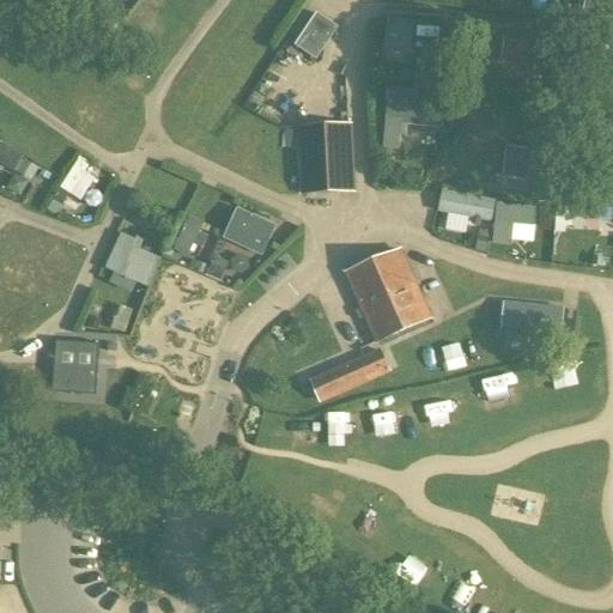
[(316,60),(337,28),(316,13),(295,46),(316,60)]
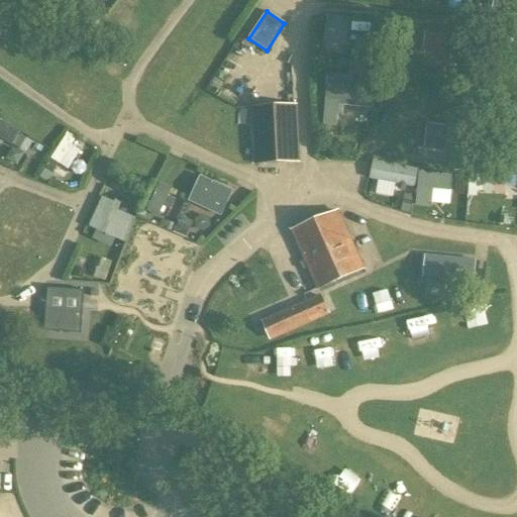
[(344,42),(346,19),(326,16),(324,40),(344,42)]
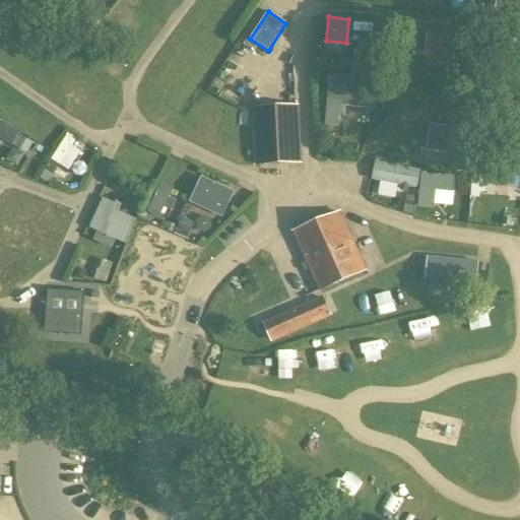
[(454,54),(456,35),(428,31),(426,51),(454,54)]
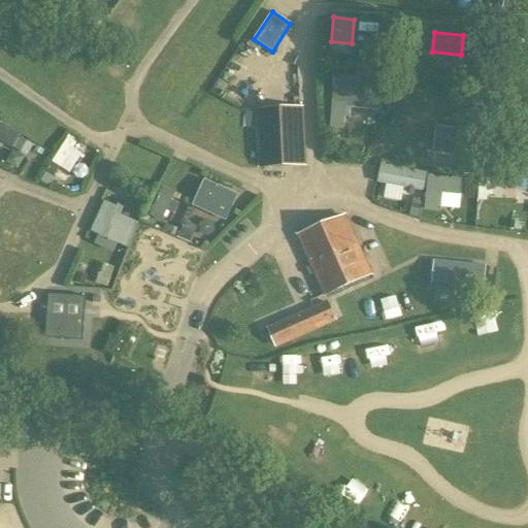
[(330,131),(343,132),(345,109),(382,112),(384,83),(334,78),(330,131)]
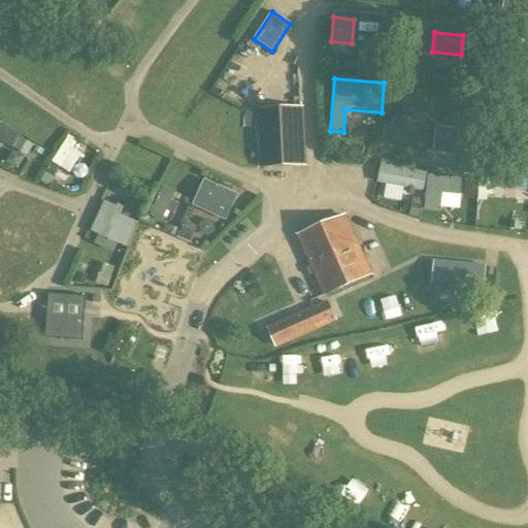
[(258,110),(259,168),(305,166),(303,107),(258,110)]
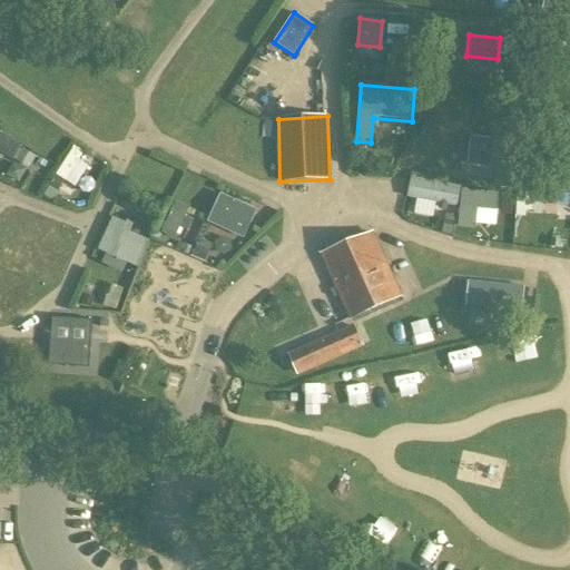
[(37,151),(0,130),(0,151),(16,160),(8,174),(21,180),(37,151)]
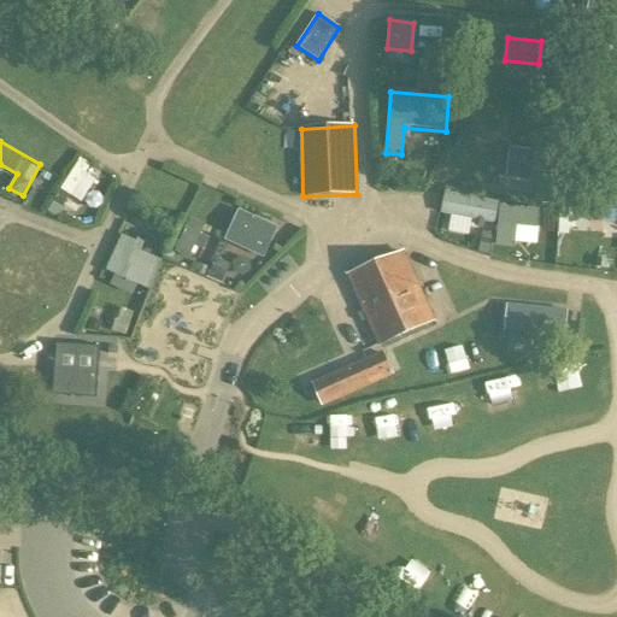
[(530,180),(534,151),(510,148),(506,177),(530,180)]
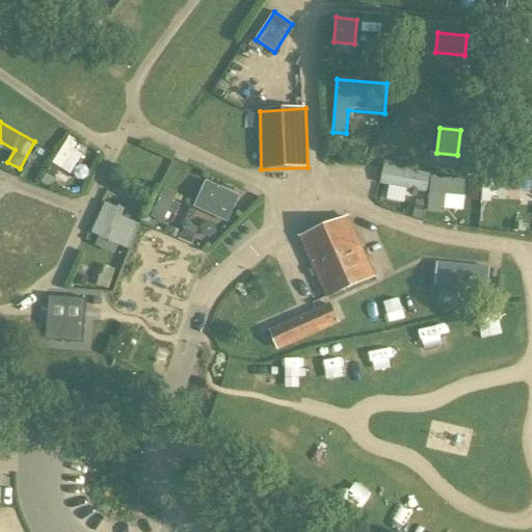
[(72,174),(86,149),(67,137),(52,163),(72,174)]
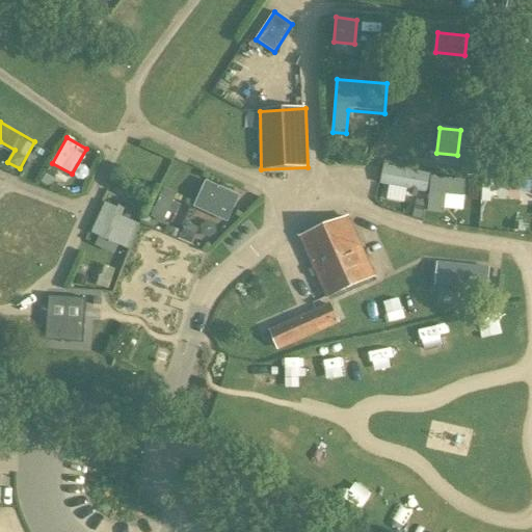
[(383,169),(382,186),(429,188),(428,209),(464,211),(467,175),(383,169)]
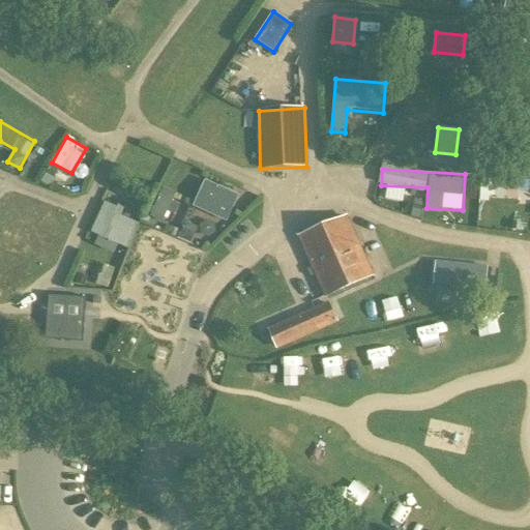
[(238,196),(205,180),(194,206),(227,222),(238,196)]
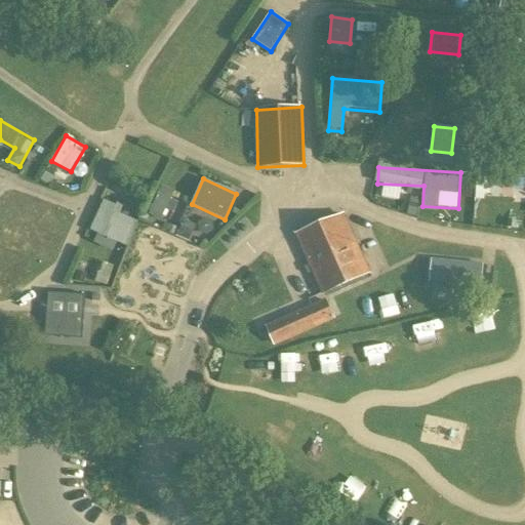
[(160,218),(174,189),(163,184),(149,213),(160,218)]
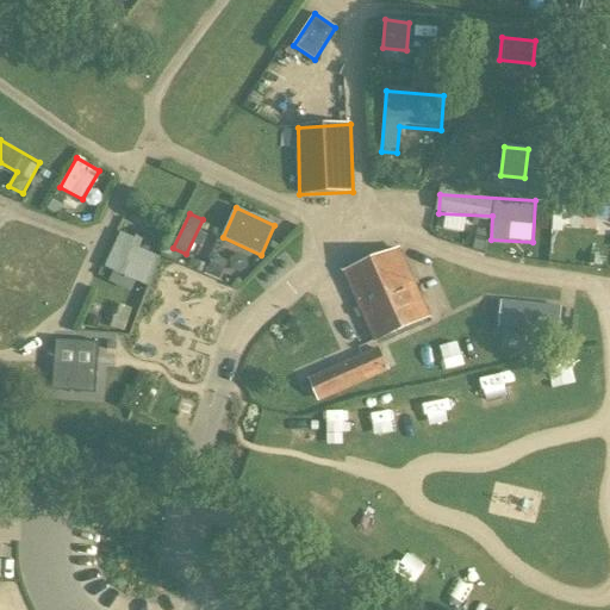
[(485,248),(492,223),(480,219),(474,244),(485,248)]
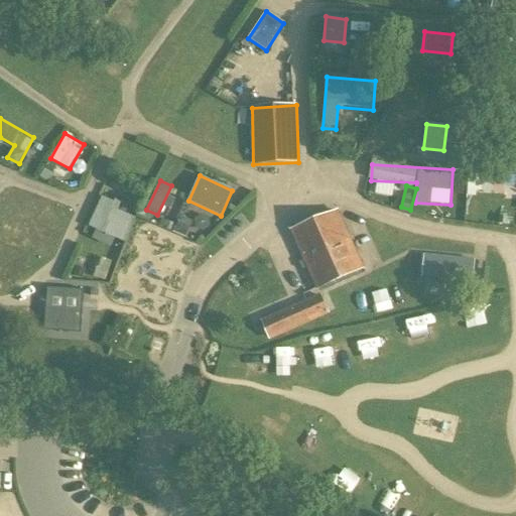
[(4,192),(0,210),(0,213),(8,215),(5,229),(22,233),(30,199),(4,192)]
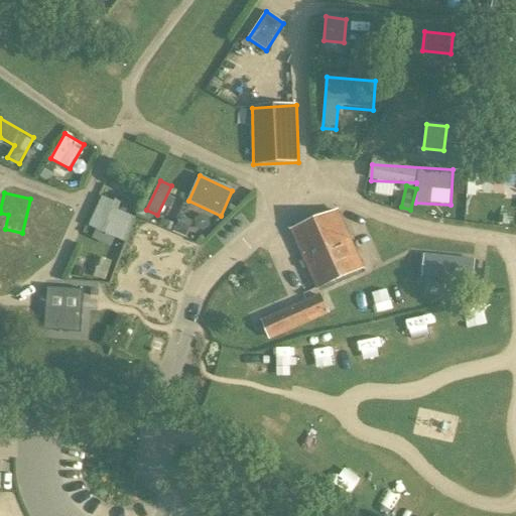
[(104,196),(87,235),(117,248),(131,216),(117,211),(120,203),(104,196)]
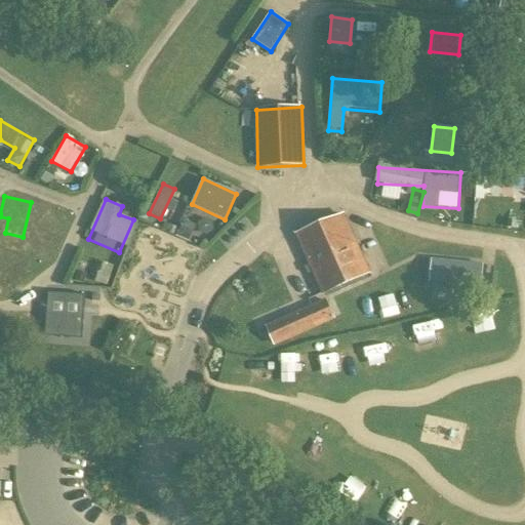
[(62,227),(50,224),(54,208),(39,204),(28,245),(54,252),(62,227)]
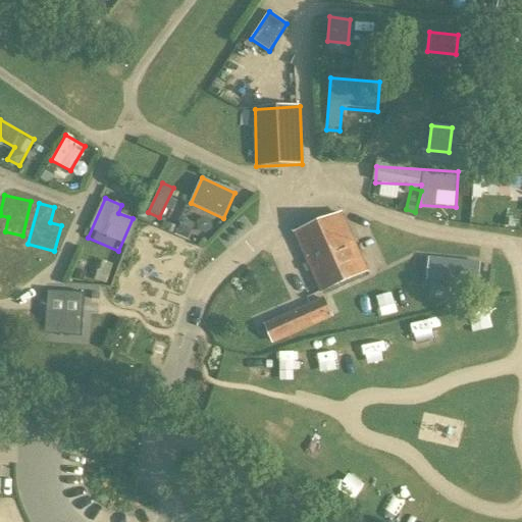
[(341,214),(296,233),(321,292),(366,272),(341,214)]
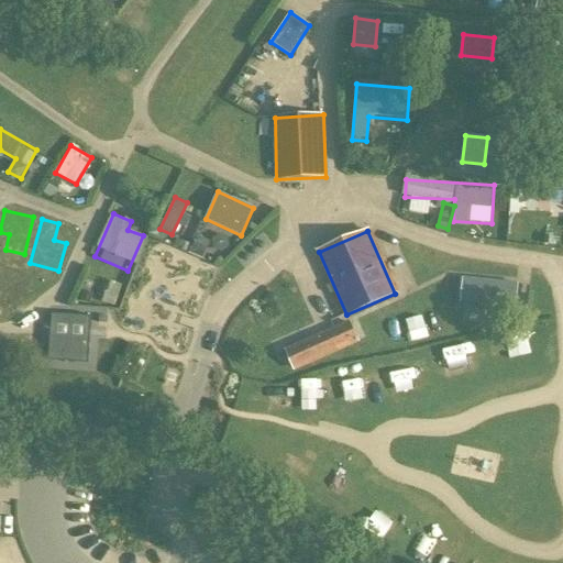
[(207,286),(216,263),(205,258),(211,240),(197,235),(192,247),(165,239),(154,268),(207,286)]
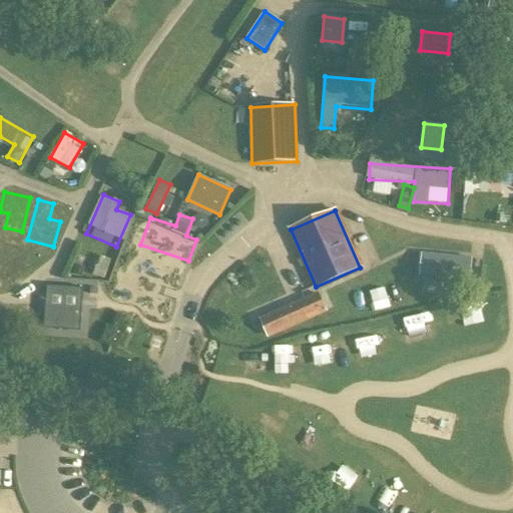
[(0,282),(7,283),(12,254),(0,252),(0,282)]
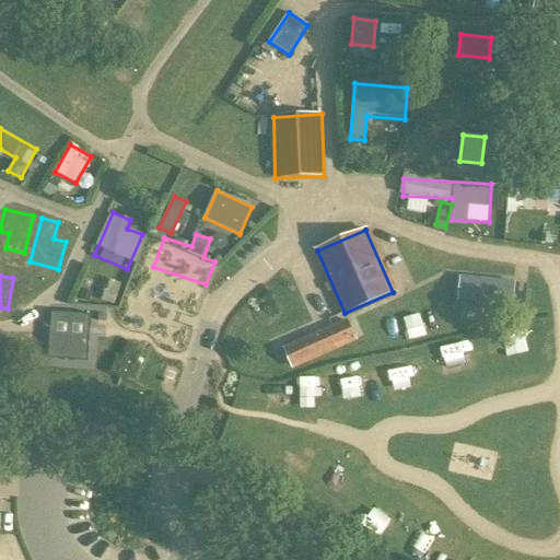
[(457,302),(513,307),(515,282),(459,277),(457,302)]
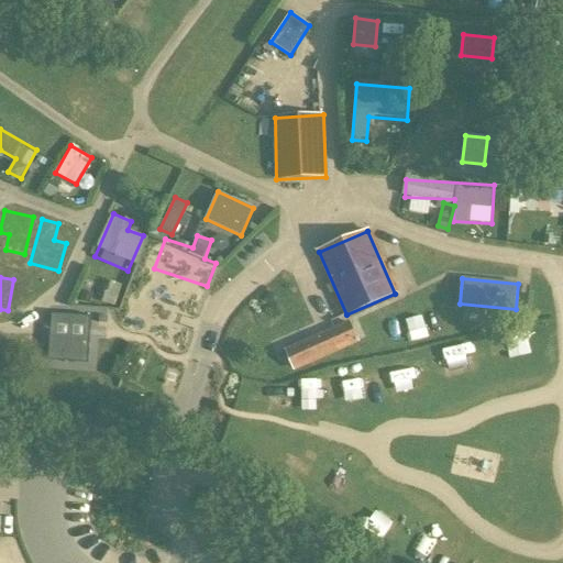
[(90,316),(58,313),(51,313),(50,326),(48,346),(63,348),(62,361),(73,361),(74,348),(88,349),(90,316)]
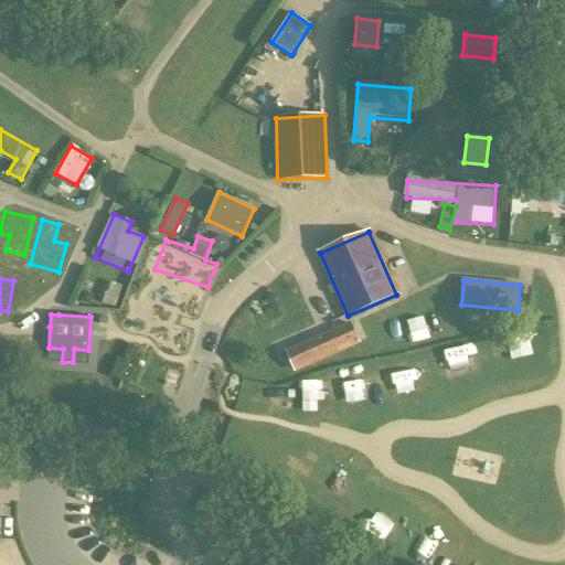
[(285,351),(295,373),(360,344),(351,322),(285,351)]
